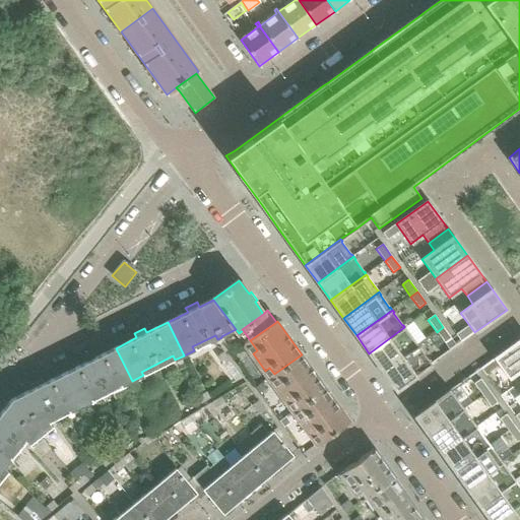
[(417,345),(415,342),(415,343),(406,330),(404,327),(369,353),(382,371),(417,345)]
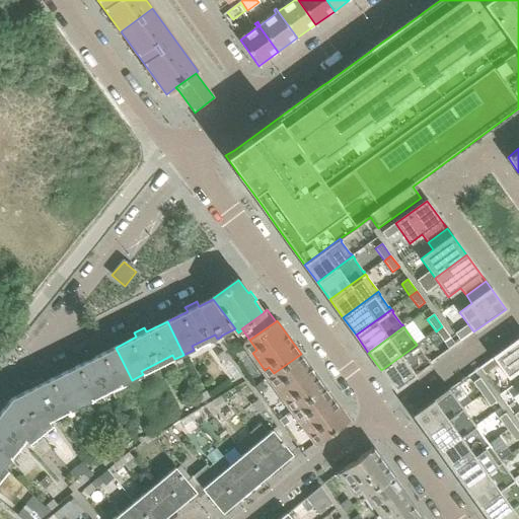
[(451,338),(442,326),(436,331),(444,343),(451,338)]
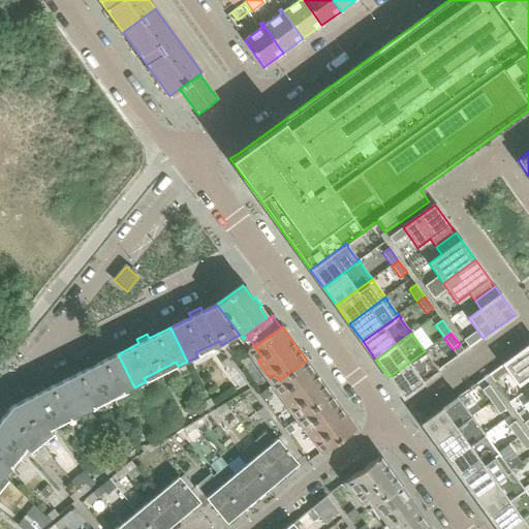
[(528,345),(502,365),(517,385),(528,376),(528,345)]
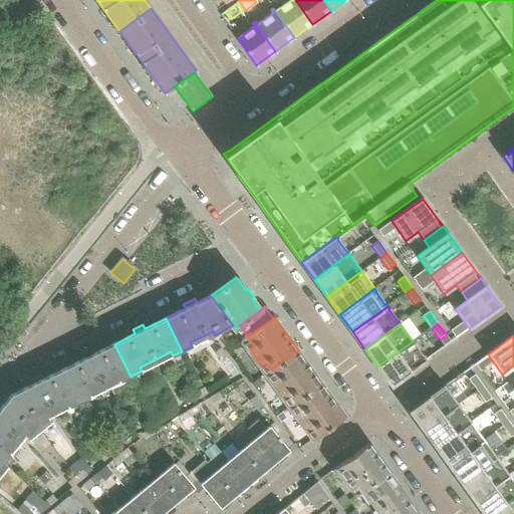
[(427,359),(424,356),(423,356),(414,344),(415,343),(413,341),(377,366),(391,386),(427,359)]
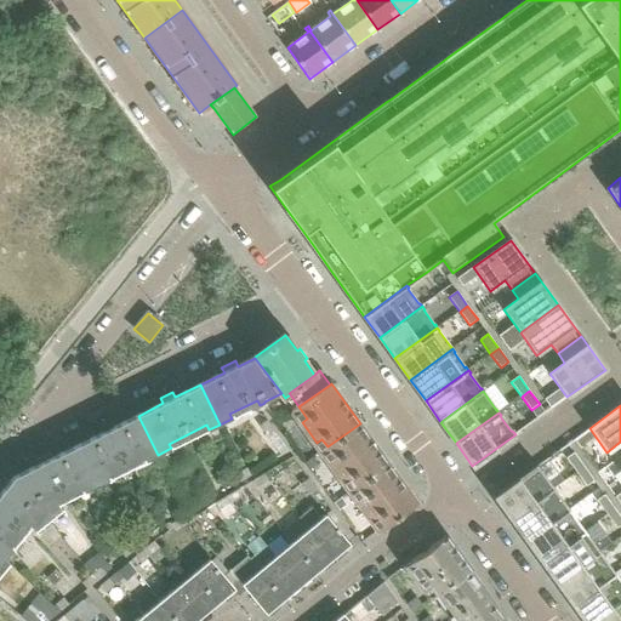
[(147,460),(158,455),(138,416),(113,428),(110,423),(98,429),(101,434),(78,445),(97,485),(108,479),(107,474),(146,455),(147,460)]
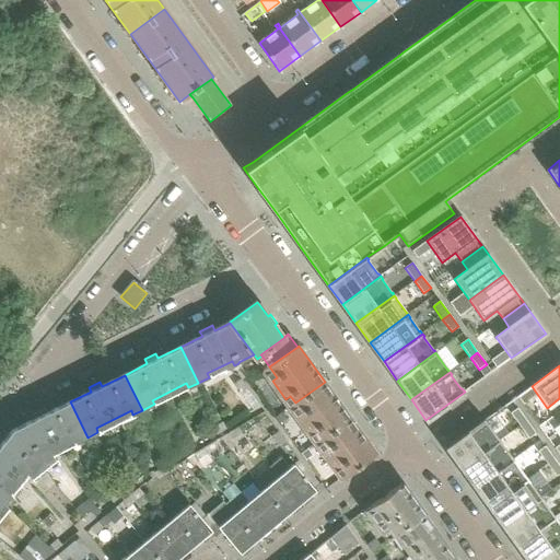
[(260,407),(247,388),(248,387),(242,378),(234,384),(254,411),(260,407)]
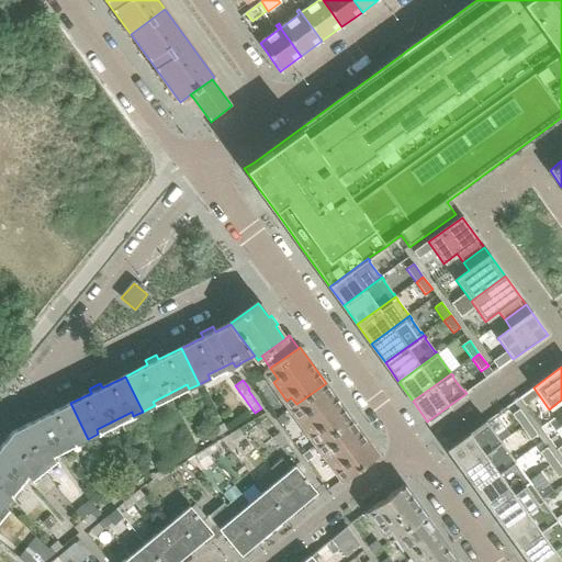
[(351,418),(326,383),(296,404),(303,414),(299,417),(313,436),(316,433),(322,440),(351,418)]
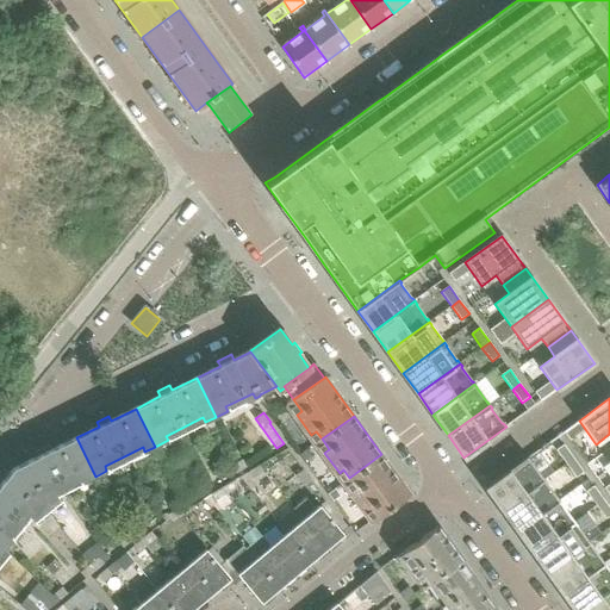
[(53,492),(80,478),(82,483),(95,477),(76,437),(53,450),(49,446),(36,452),(38,456),(13,468),(45,509),(57,499),(53,492)]
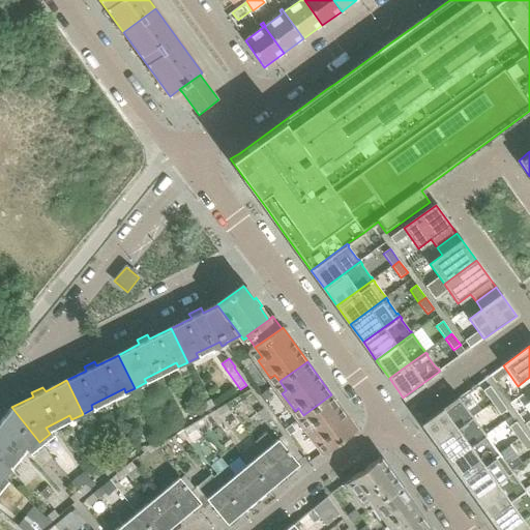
[(499,399),(490,386),(483,391),(492,403),(499,399)]
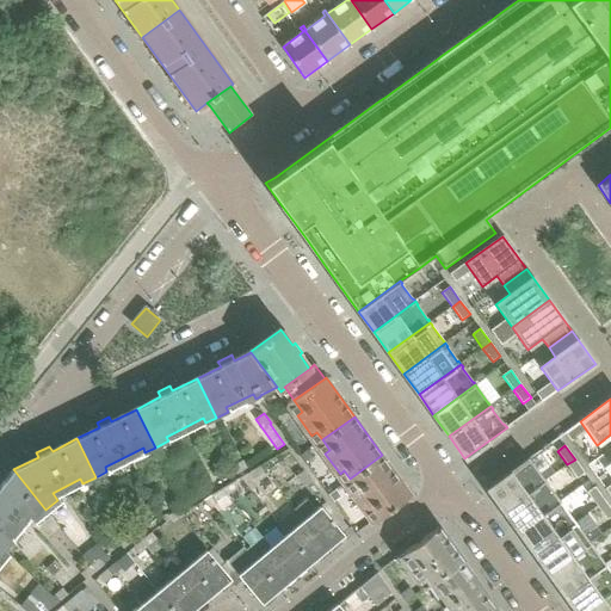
[(411,495),(382,455),(350,479),(357,488),(352,492),(366,511),(371,508),(378,518),(411,495)]
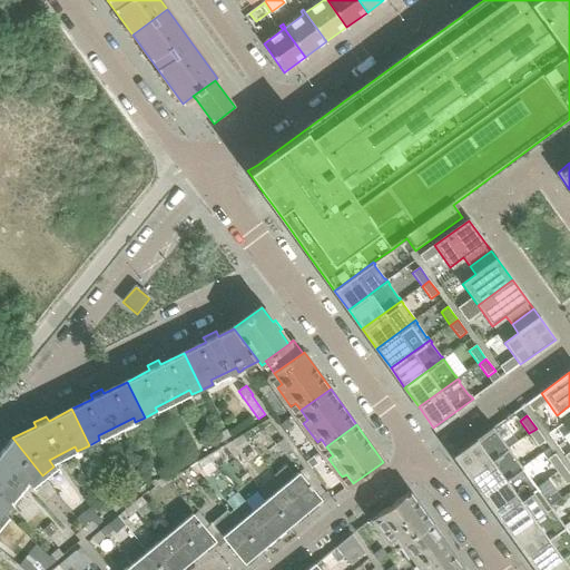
[(509,449),(507,445),(505,446),(495,432),(497,432),(493,428),(454,457),(469,477),(509,449)]
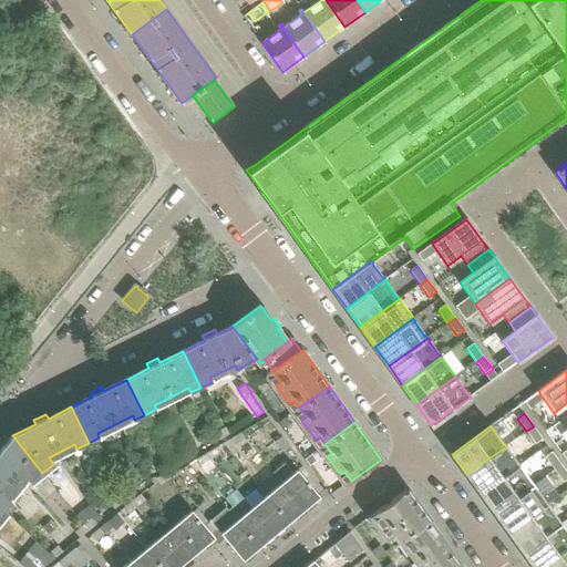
[(543,439),(534,426),(526,431),(529,435),(536,444),(543,439)]
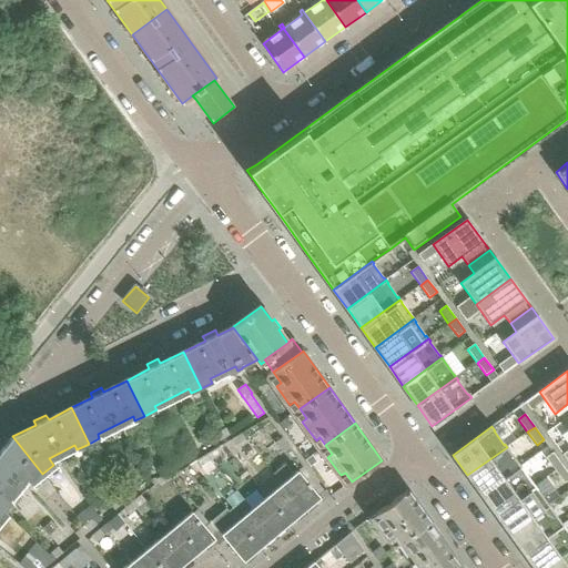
[(225,437),(222,430),(216,434),(220,440),(225,437)]
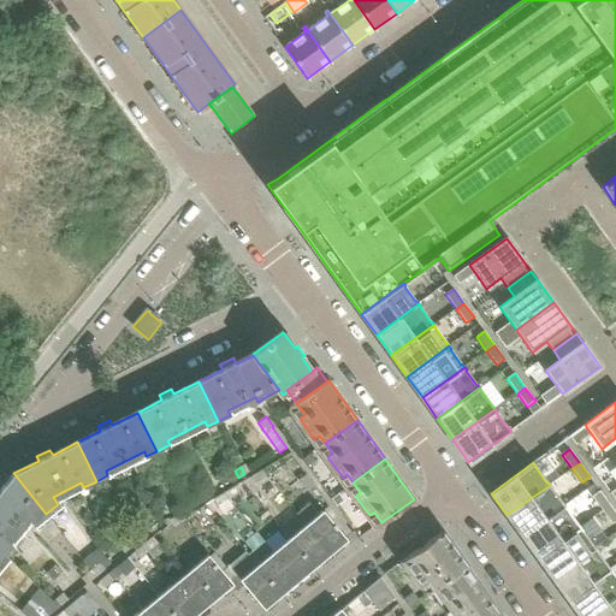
[(274,483),(267,468),(264,471),(262,469),(252,477),(260,491),(274,483)]
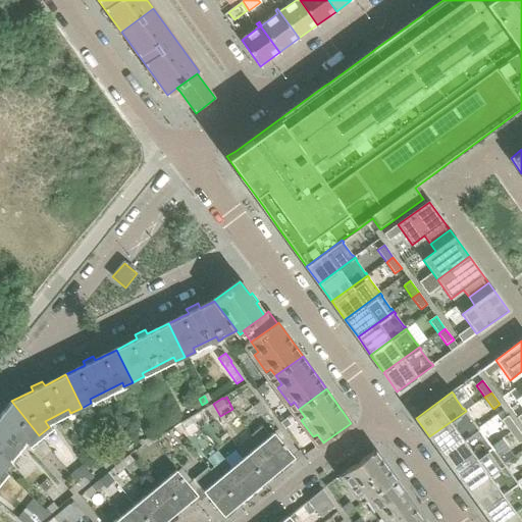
[(7,458),(18,444),(22,439),(29,445),(39,435),(11,401),(0,415),(0,467),(2,469),(9,461),(7,458)]
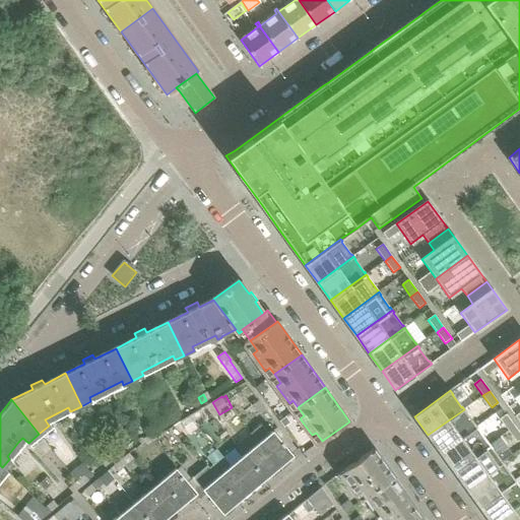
[(265,409),(259,400),(252,405),(258,413),(265,409)]
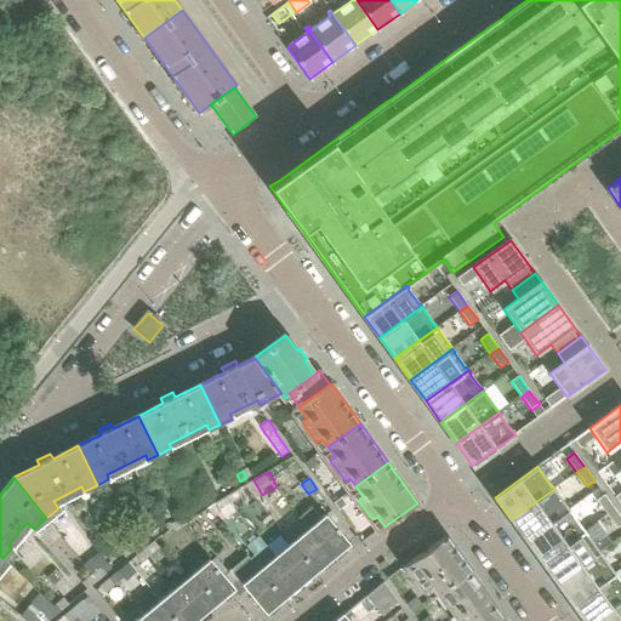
[(569,510),(567,507),(556,493),(556,491),(554,489),(511,519),(527,541),(569,510)]
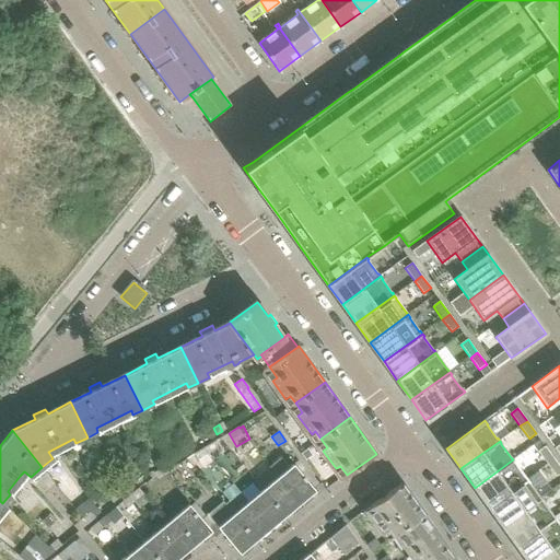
[(222,455),(213,443),(203,450),(208,455),(213,463),(222,455)]
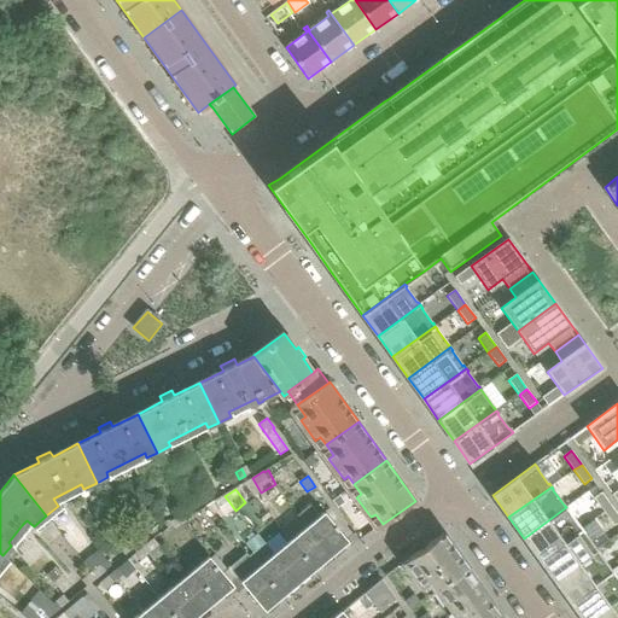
[(187,512),(182,503),(176,493),(159,503),(170,522),(180,516),(187,512)]
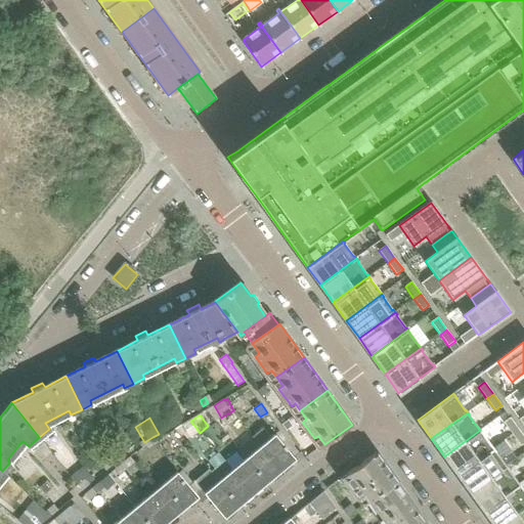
[(519,430),(510,418),(504,423),(512,434),(519,430)]
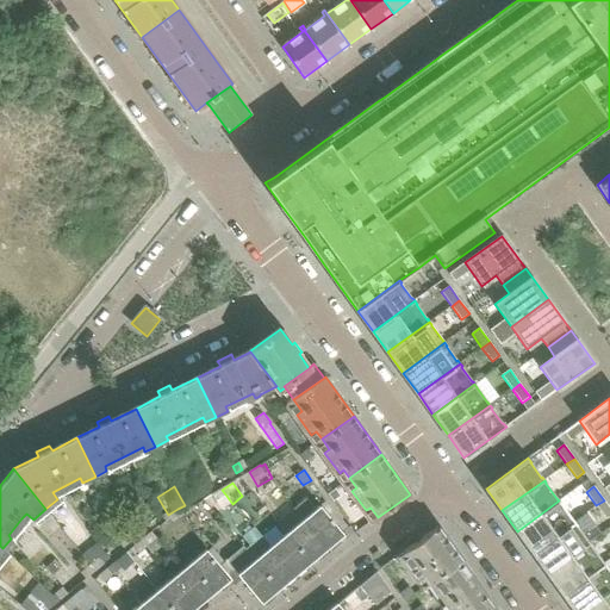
[(226,496),(222,490),(212,495),(216,502),(226,496)]
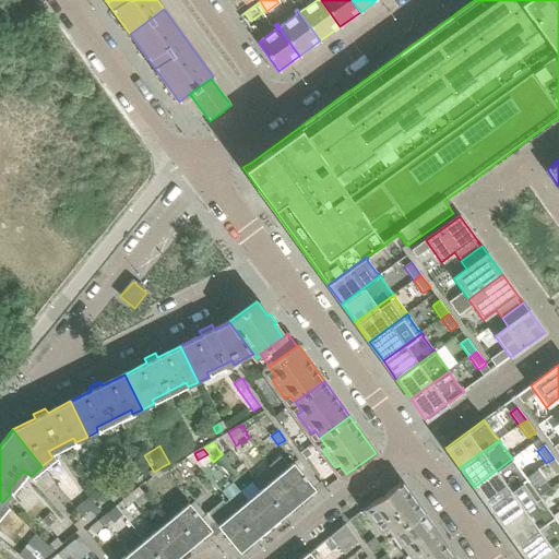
[(178,458),(174,450),(165,455),(169,463),(174,460),(178,458)]
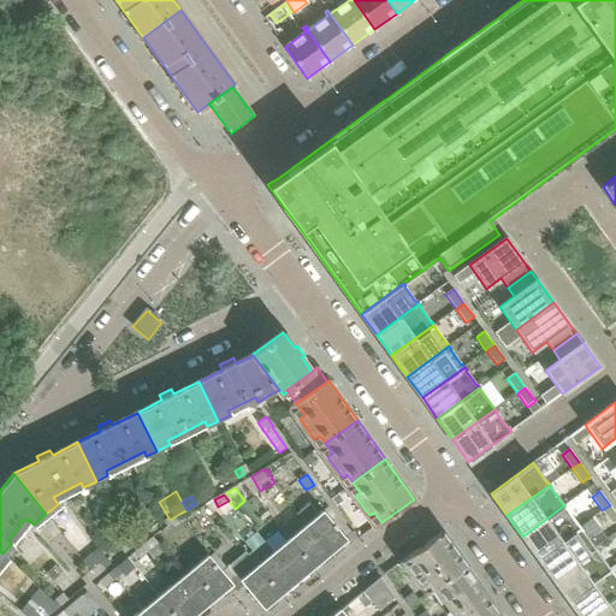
[(347,540),(323,511),(319,515),(309,503),(296,514),(298,516),(331,554),(347,540)]
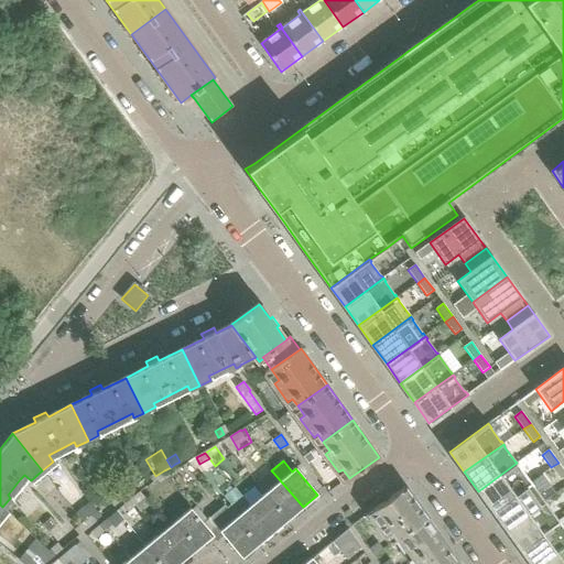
[(531,483),(529,479),(529,480),(519,466),(517,463),(478,491),(492,510),(531,483)]
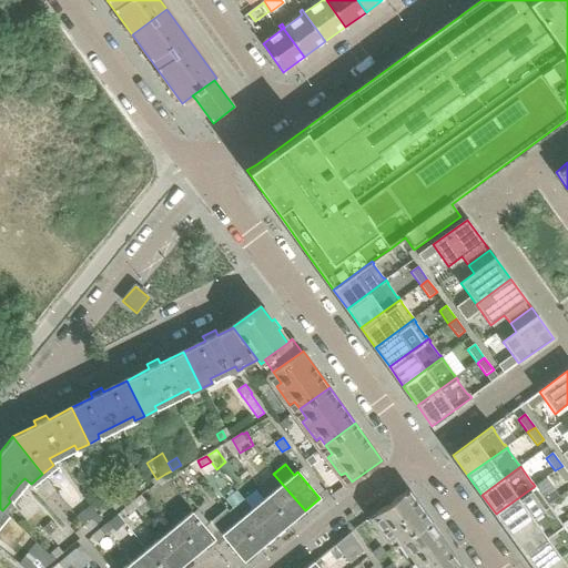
[(567,480),(567,473),(563,466),(555,470),(565,484),(567,480)]
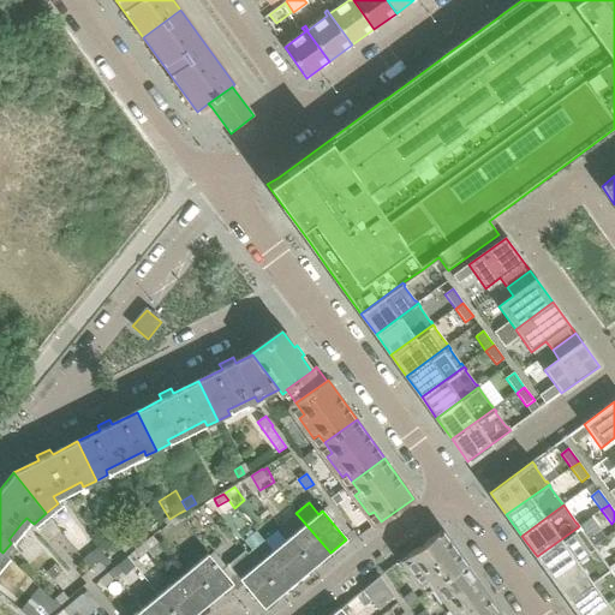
[(184,519),(195,513),(191,506),(186,509),(179,513),(184,519)]
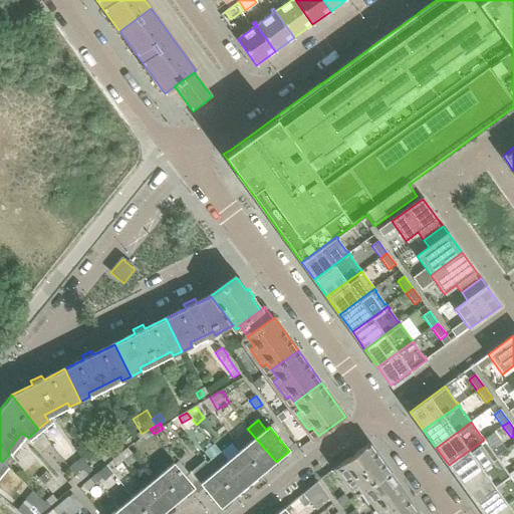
[(60,436),(52,425),(43,431),(52,443),(60,436)]
